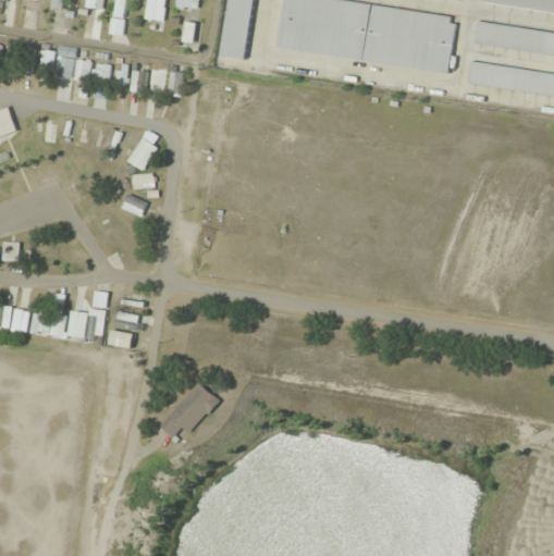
[(49,0),(49,7),(60,9),(61,0),(49,0)]
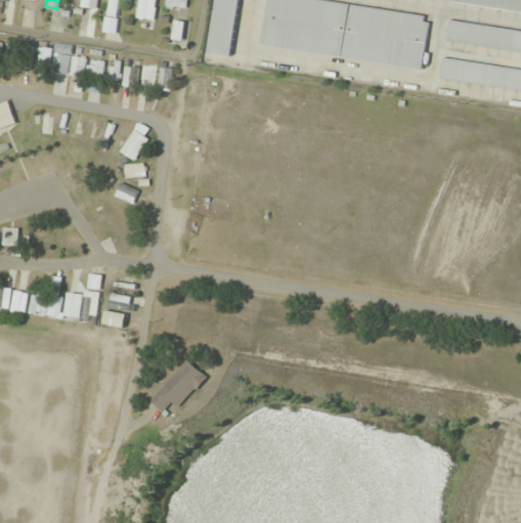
[(79,0),(79,6),(95,8),(96,0),(79,0)]
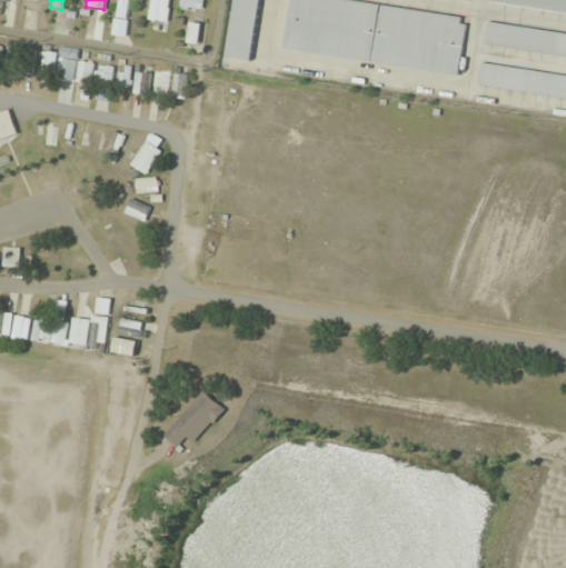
[(149,0),(149,20),(168,20),(168,0),(149,0)]
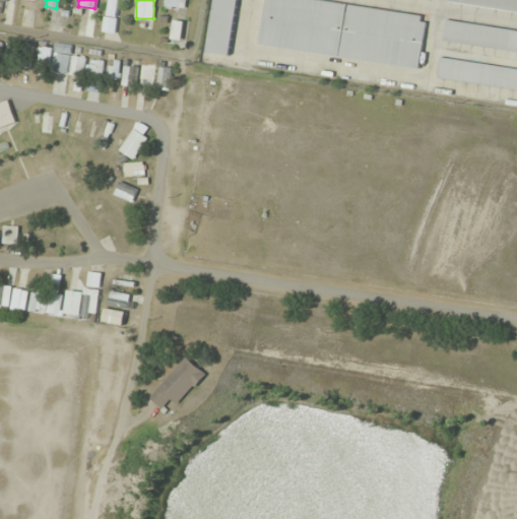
[(211,0),(204,51),(229,54),(236,0),(211,0)]
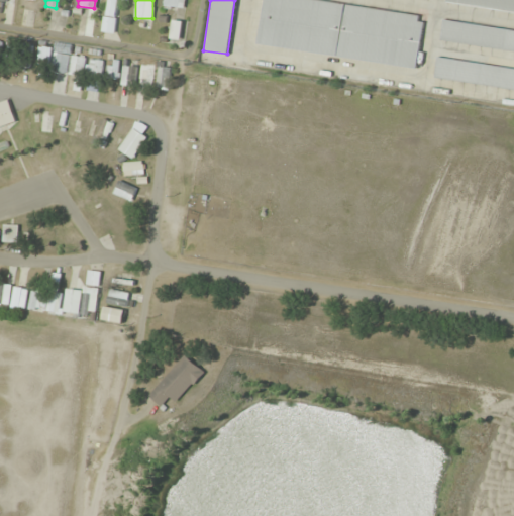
[(416,66),(423,14),(314,0),(261,0),(255,44),(416,66)]
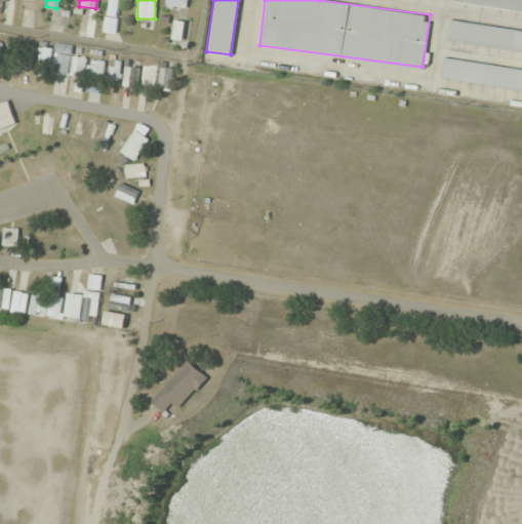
[(521,11),(521,0),(451,0),(451,4),(521,11)]
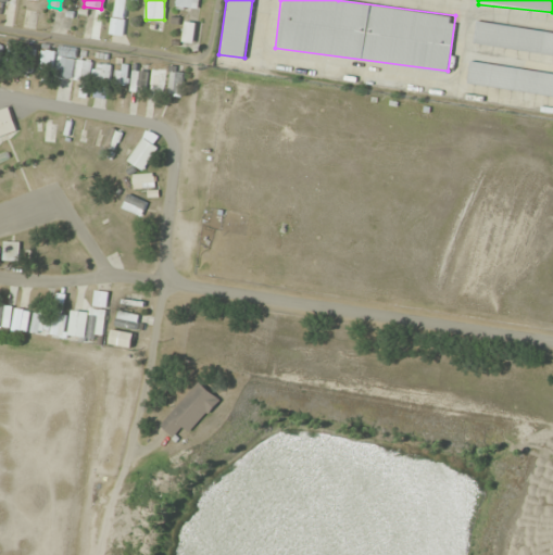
[(195,23),(184,21),(180,40),(191,42),(195,23)]
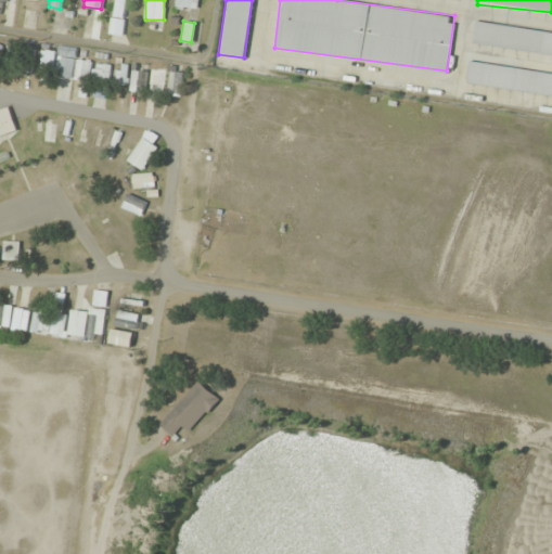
[(471,44),(551,54),(551,30),(473,21),(471,44)]
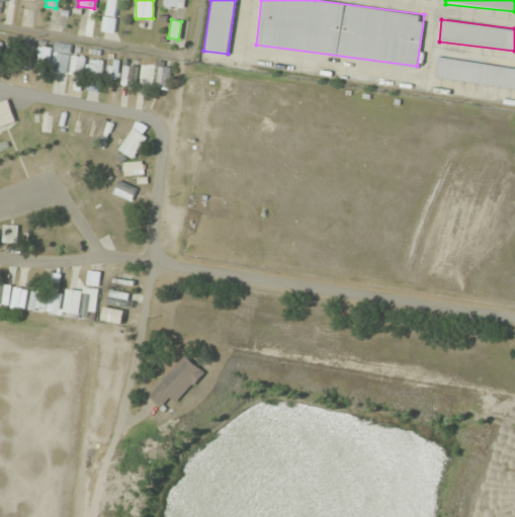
[(67,45),(52,44),(51,71),(66,72),(67,45)]
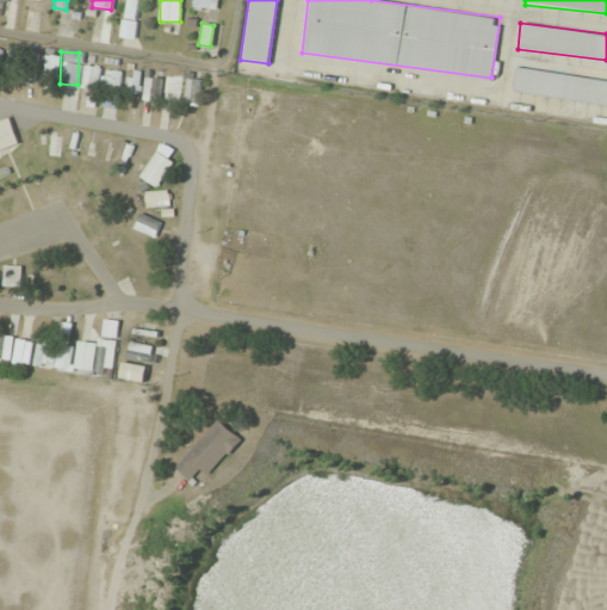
[(42,80),(57,80),(57,55),(42,55),(42,80)]
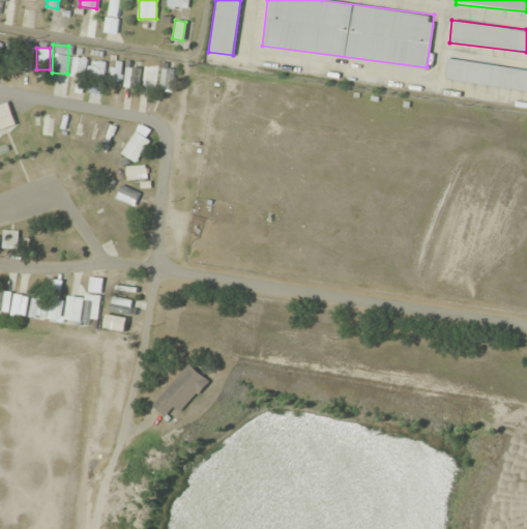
[(72,90),(79,91),(86,59),(72,56),(67,77),(75,79),(72,90)]
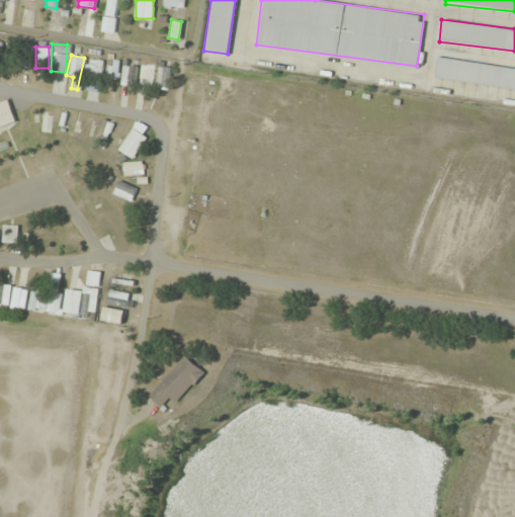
[(514,89),(514,67),(436,56),(433,77),(514,89)]
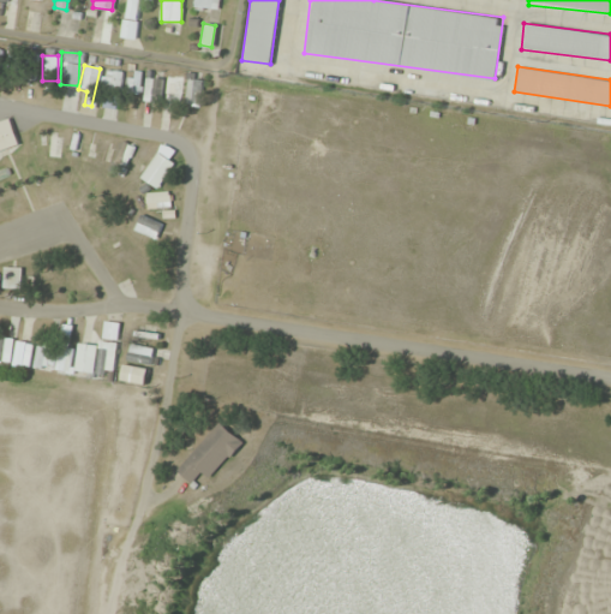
[(118,70),(102,70),(102,107),(118,107),(118,70)]
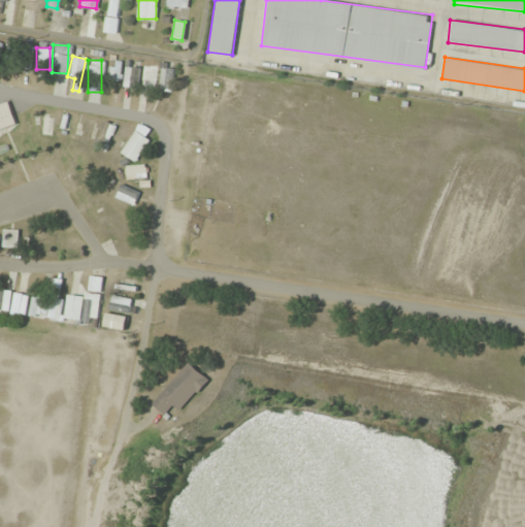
[(138,87),(152,88),(154,66),(140,64),(138,87)]
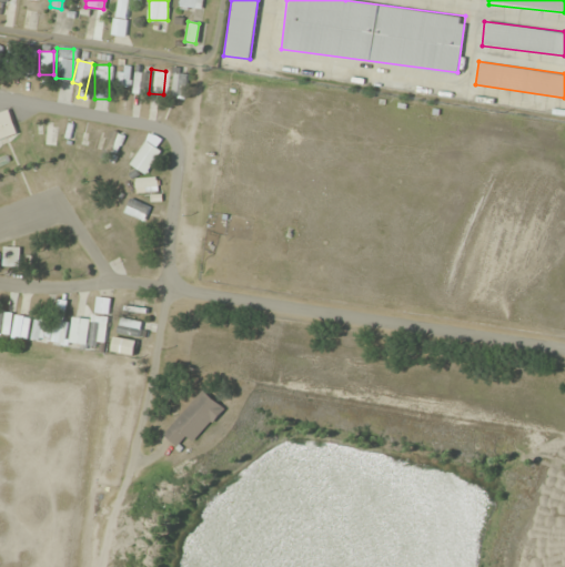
[(147,71),(133,70),(132,92),(145,93),(147,71)]
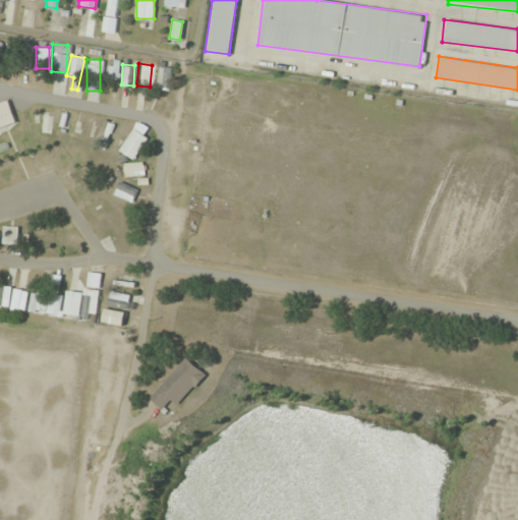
[(154,88),(167,90),(171,67),(158,65),(154,88)]
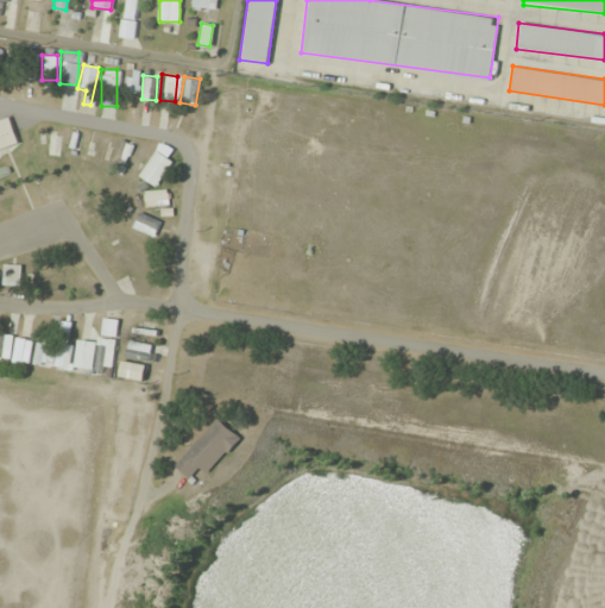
[(0,148),(16,144),(8,118),(0,119),(0,148)]
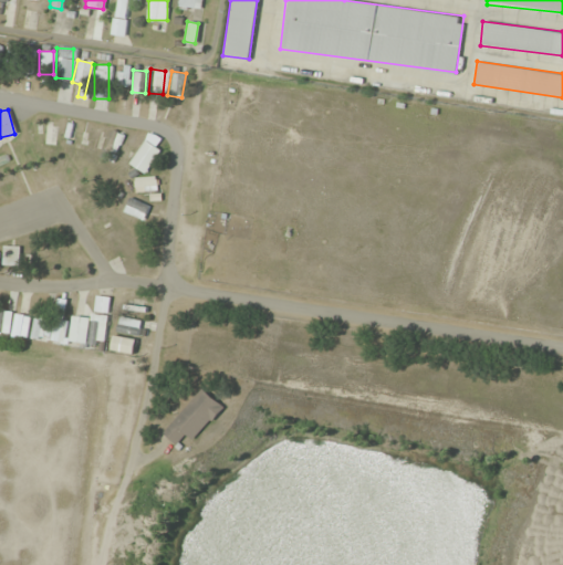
[(128,164),(143,173),(159,149),(145,139),(128,164)]
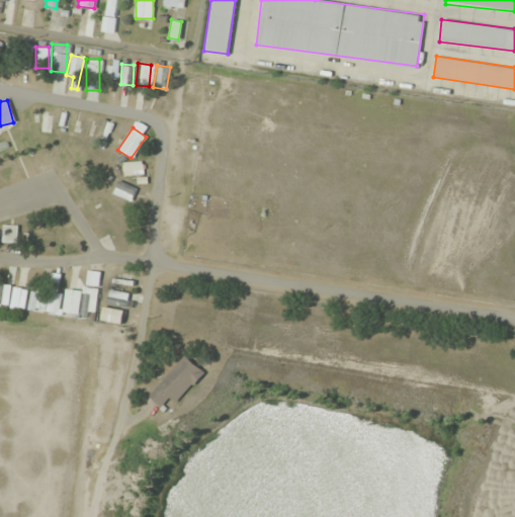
[(142,161),(121,162),(121,175),(143,174),(142,161)]
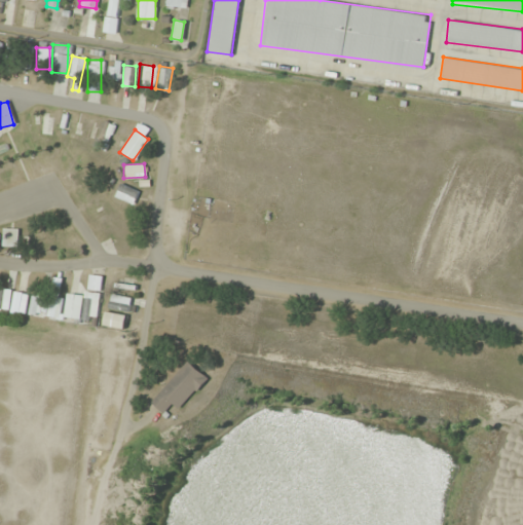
[(15,247),(15,228),(0,228),(0,246),(15,247)]
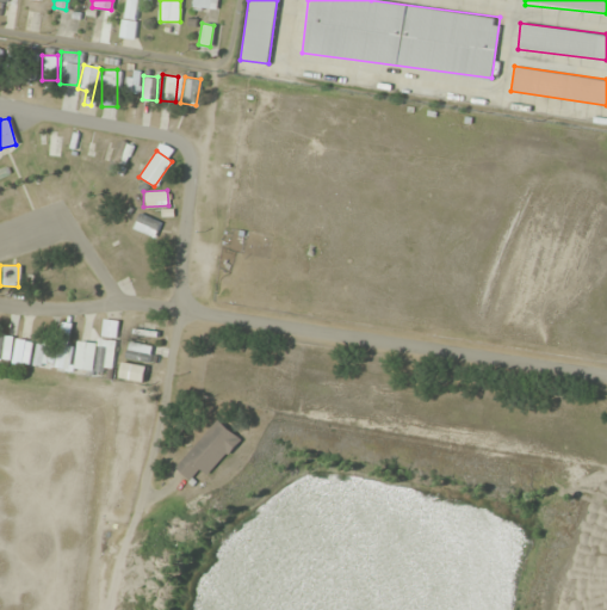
[(12,336),(0,333),(0,359),(8,361),(12,336)]
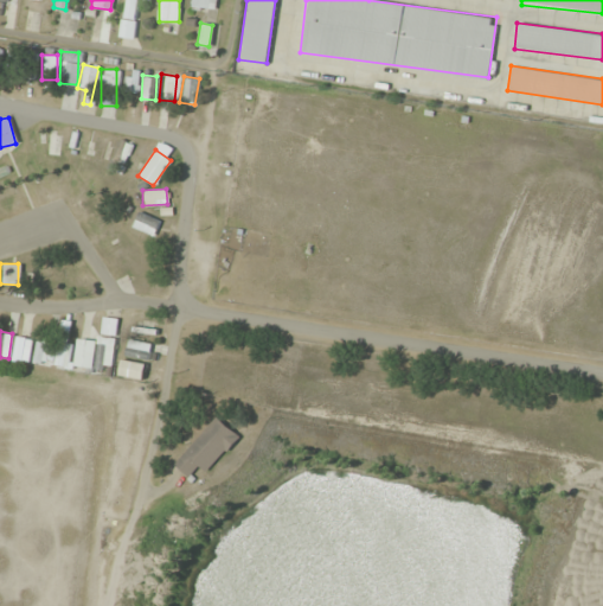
[(27,363),(31,336),(17,333),(12,361),(27,363)]
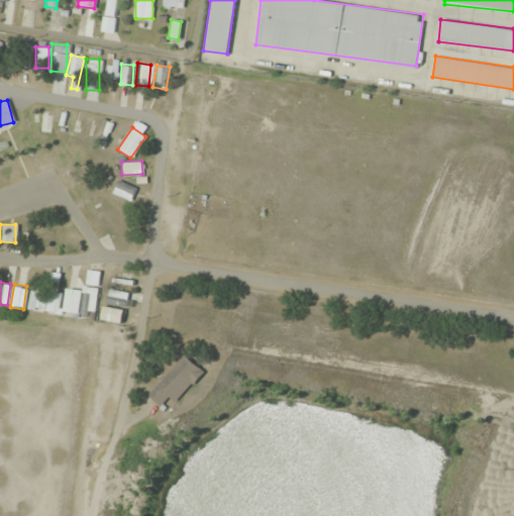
[(97,289),(66,286),(63,314),(94,317),(97,289)]
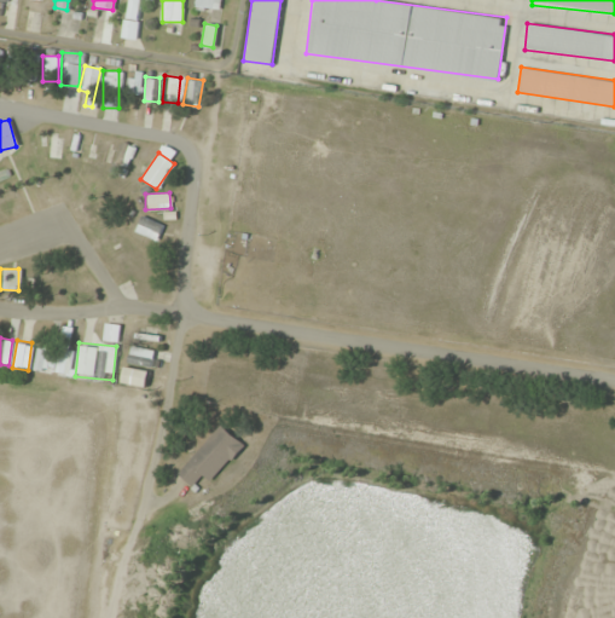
[(33,369),(51,371),(54,347),(36,345),(33,369)]
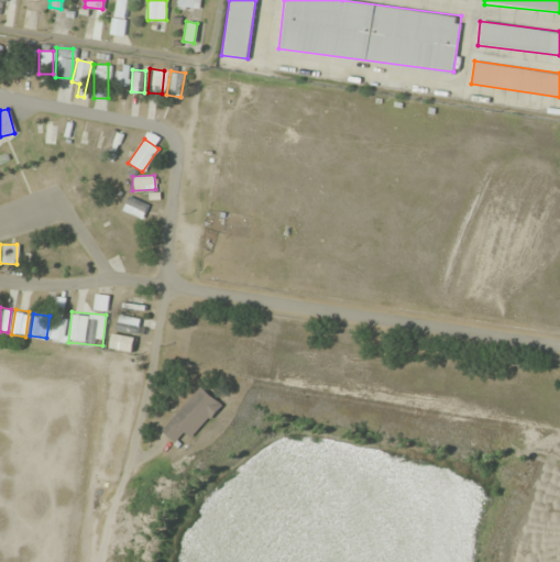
[(138,333),(140,318),(117,313),(114,329),(138,333)]
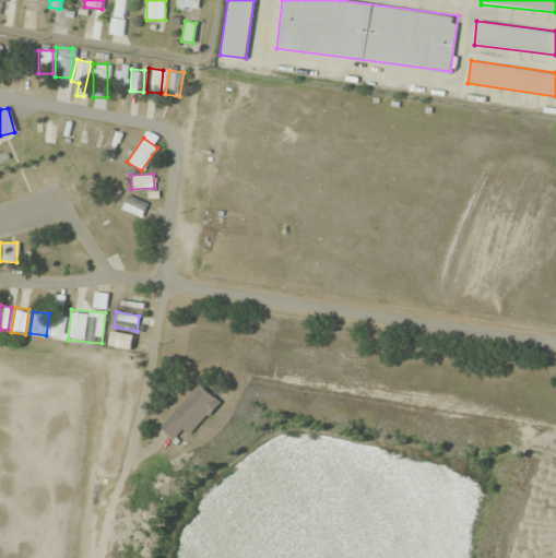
[(63,337),(66,316),(51,315),(49,336),(63,337)]
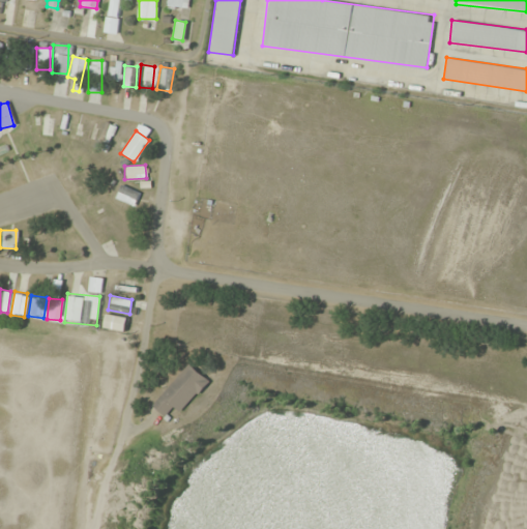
[(104,327),(124,330),(126,318),(106,314),(104,327)]
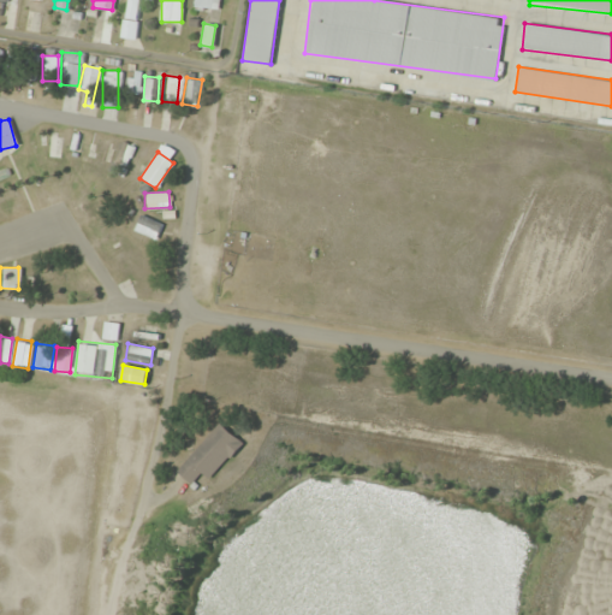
[(208,479),(242,443),(219,423),(176,469),(191,484),(201,473),(208,479)]
